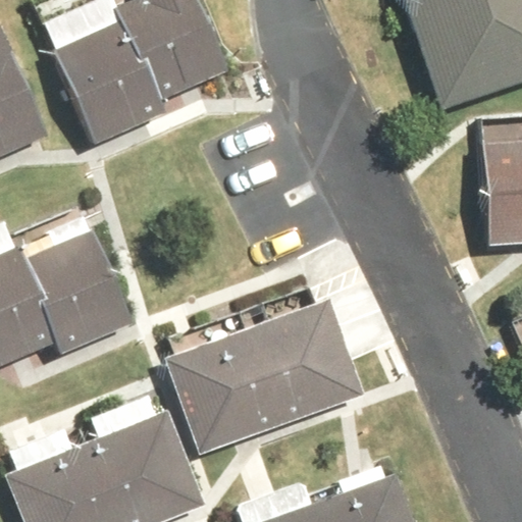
[(56,53),(98,143),(170,110),(164,98),(231,66),(200,0),(125,0),(121,2),(129,18),(56,53)]
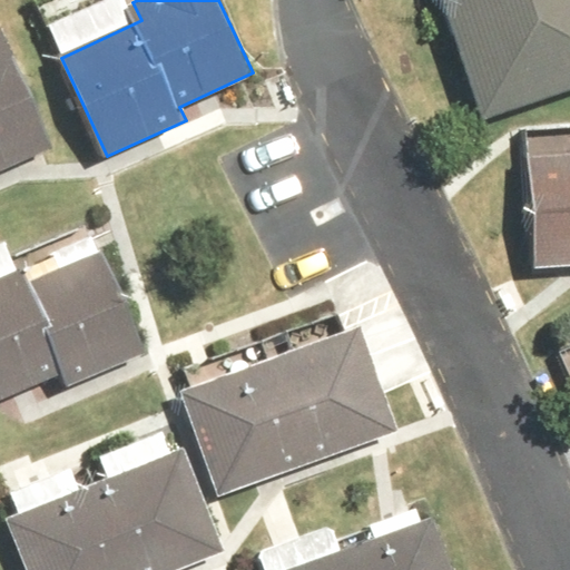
[(569,0),(444,0),(483,118),(569,89),(569,0)]
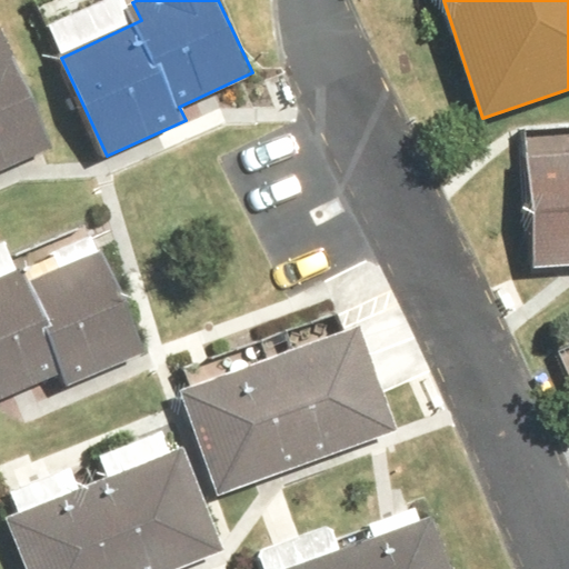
[(0,170),(56,145),(5,35),(0,37),(0,170)]
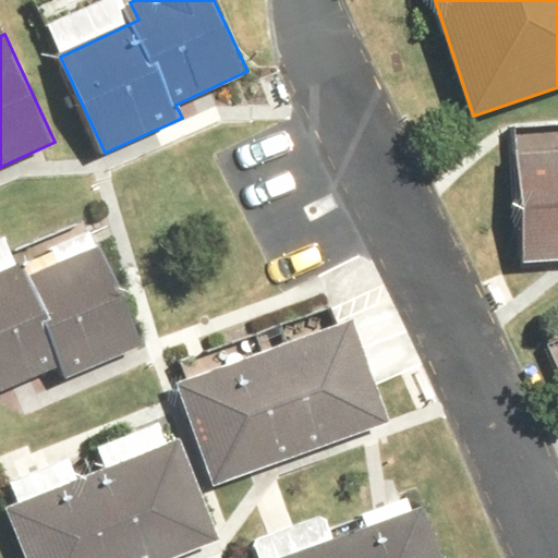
[(557,150),(518,153),(524,261),(557,258),(557,150)]
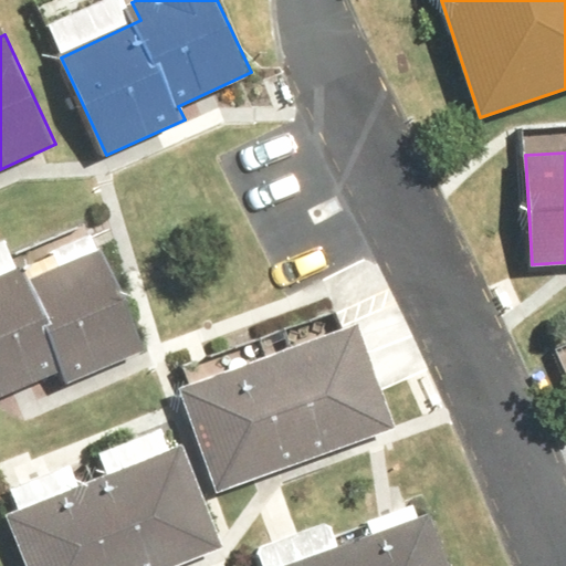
[(19,263),(0,271),(0,400),(69,368),(75,384),(152,348),(101,239),(24,274),(19,263)]
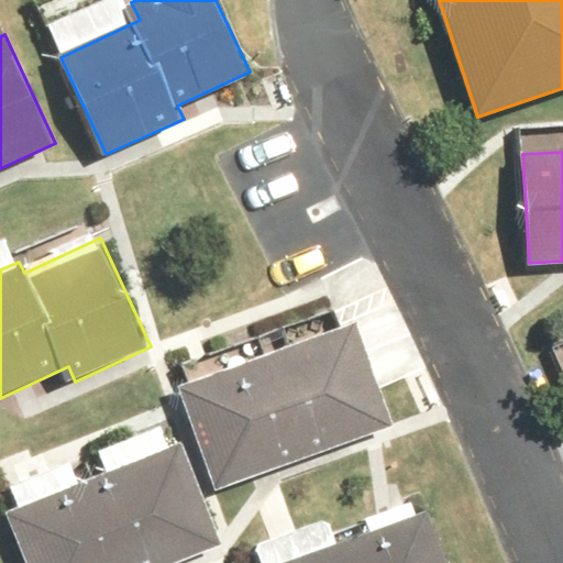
[(359,319),(175,384),(213,495),(398,430),(359,319)]
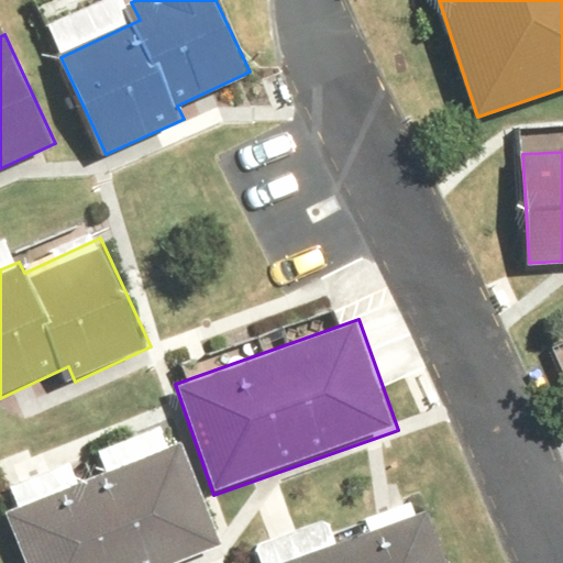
[(186,435),(4,509),(26,562),(186,562),(230,545),(186,435)]
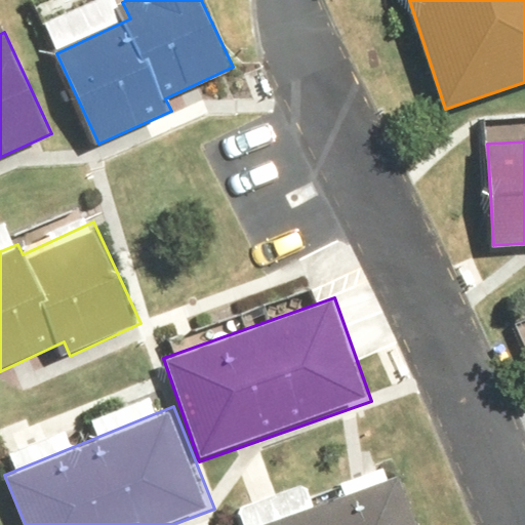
[(416,524),(400,478),(265,524),(416,524)]
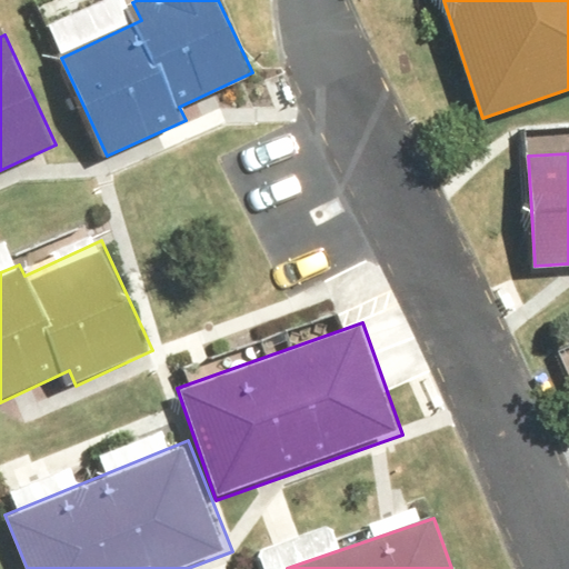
All buildings are outlined.
